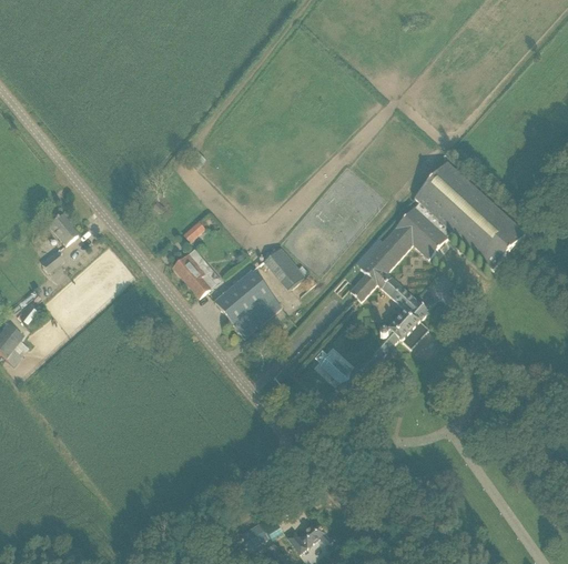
[(414,198),(418,202),(453,232),(492,269),(525,233),(447,161),(414,198)]
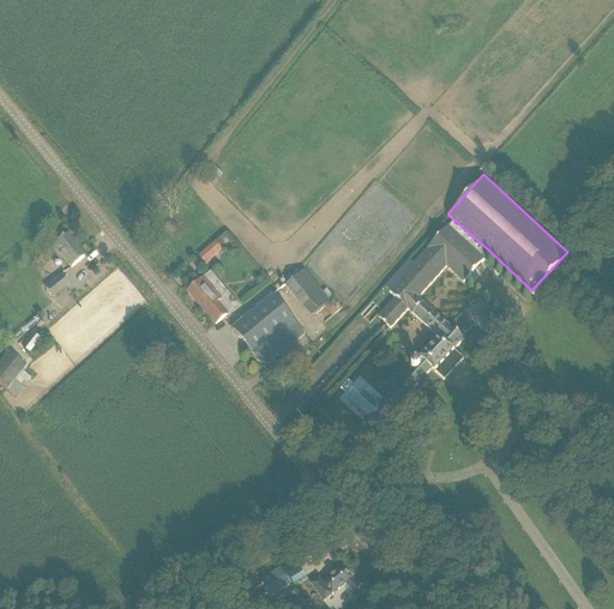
[(42,213),(55,202),(52,198),(38,209),(42,213)]
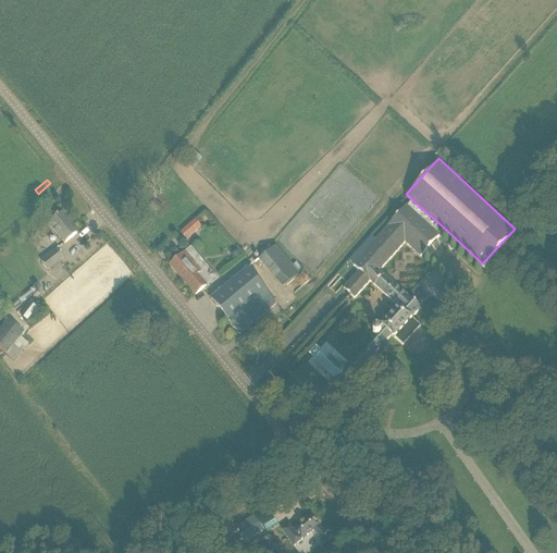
[(150,201),(159,208),(163,203),(155,196),(150,201)]
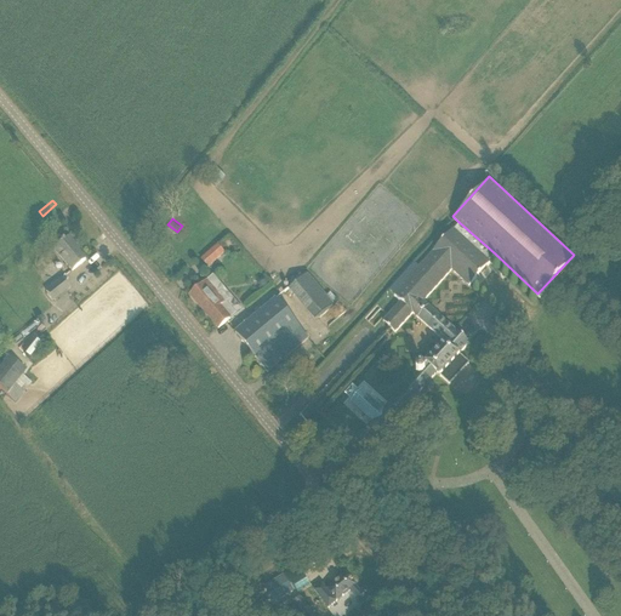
[(400,298),(383,318),(394,329),(412,308),(444,338),(425,359),(426,359),(423,361),(422,360),(419,361),(416,364),(416,368),(417,369),(386,403),(365,383),(363,387),(362,386),(360,388),(352,381),(345,389),(352,397),(349,399),(351,399),(348,403),(369,421),(358,433),(372,446),(421,393),(417,389),(422,385),(421,383),(431,372),(432,374),(436,369),(440,372),(449,380),(468,359),(460,351),(459,351),(468,338),(456,326),(456,328),(422,297),(451,266),(468,280),(468,281),(495,254),(457,221),(432,249),(419,263),(414,258),(388,286),(394,291),(393,291),(400,298)]
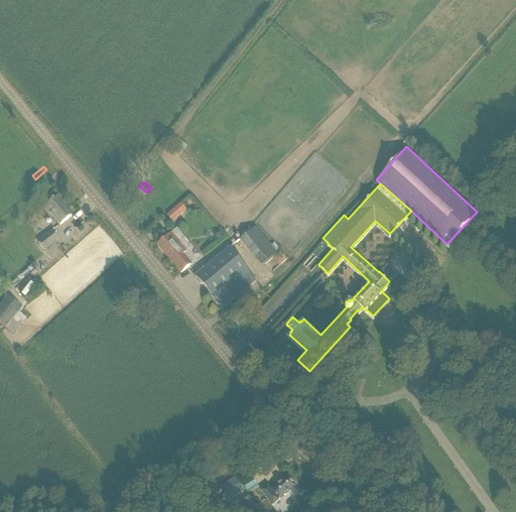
[(51,197),(49,199),(50,199),(44,204),(59,222),(62,219),(71,213),(61,202),(62,201),(56,195),(52,198),(51,197)]
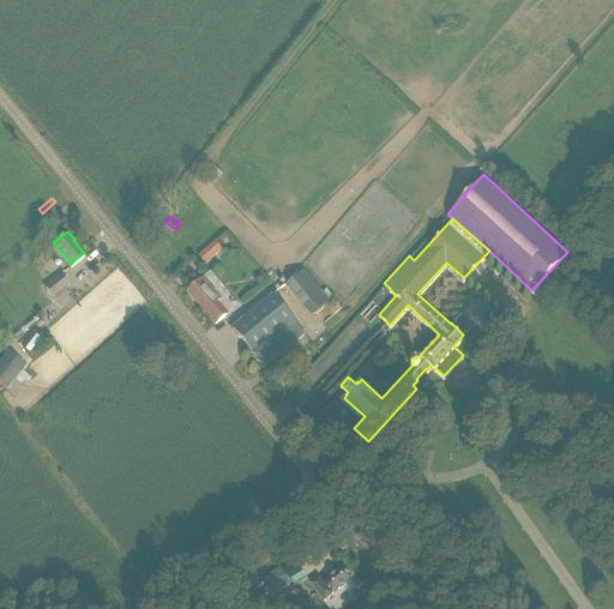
[(215,237),(198,252),(205,259),(222,246),(215,237)]
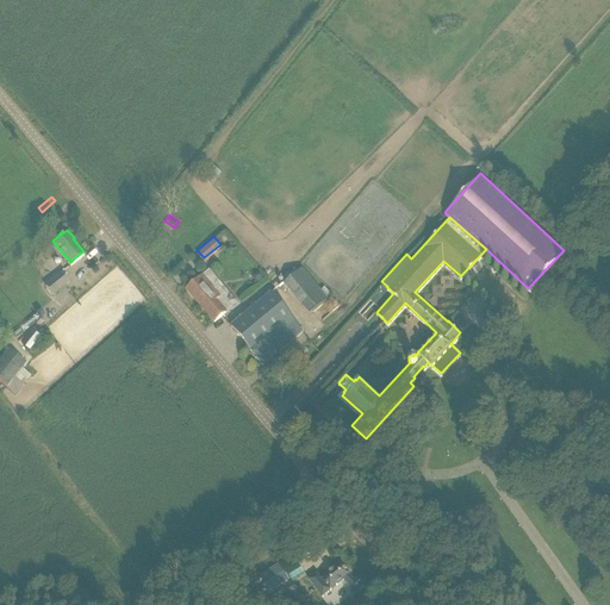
[(502,304),(518,284),(508,276),(504,281),(478,261),(467,274),(489,291),(487,292),(502,304)]
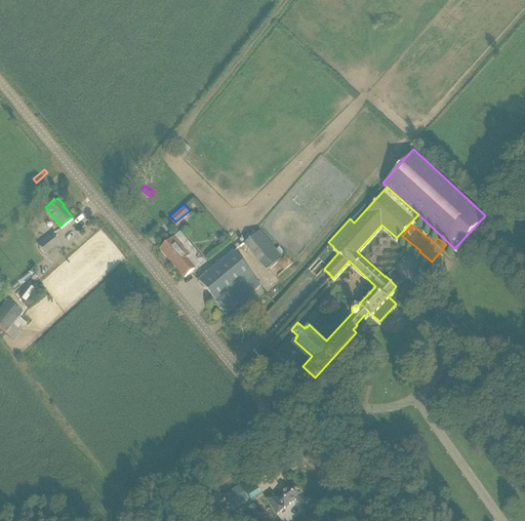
[(244,242),(266,268),(281,254),(259,229),(244,242)]
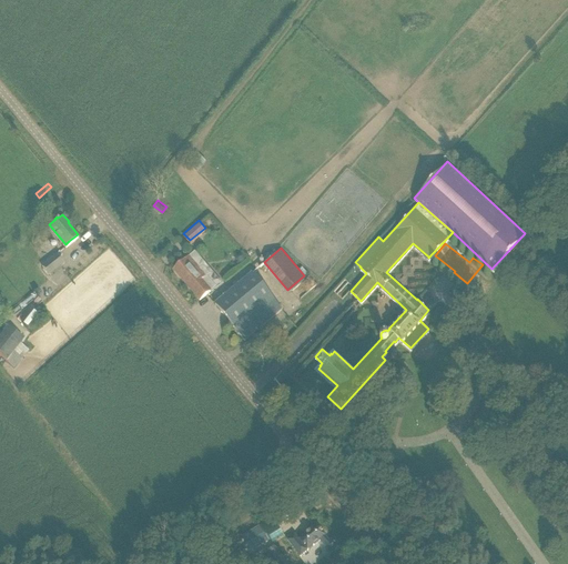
[(56,250),(40,262),(48,272),(62,260),(56,250)]
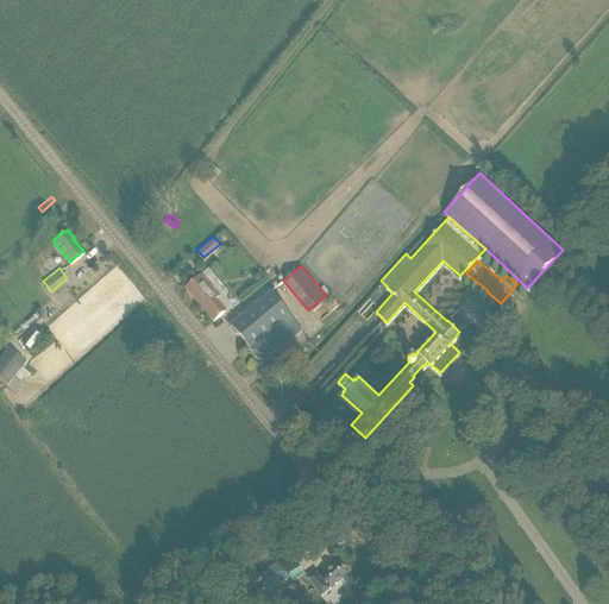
[(188,282),(189,283),(186,287),(214,318),(226,308),(231,302),(221,291),(203,270),(195,278),(194,277),(193,277),(192,277),(190,278),(188,281),(188,282)]
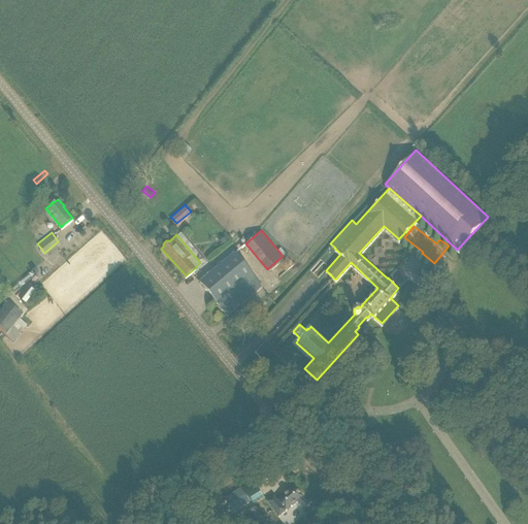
[(234,252),(199,280),(227,313),(261,285),(234,252)]
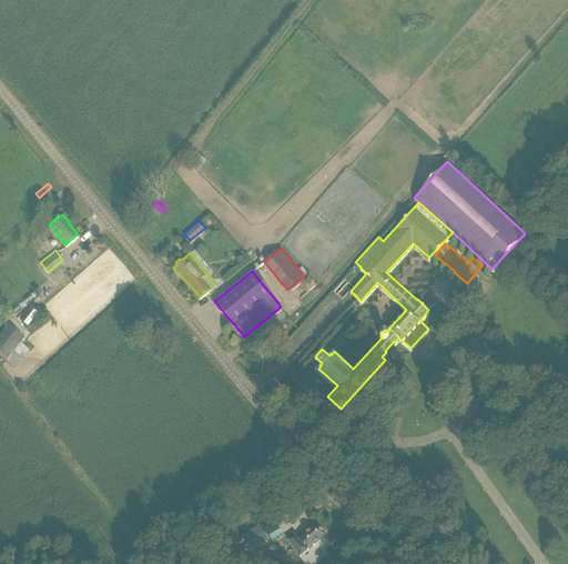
[(7,322),(0,330),(0,352),(7,358),(14,364),(28,346),(20,340),(23,335),(7,322)]
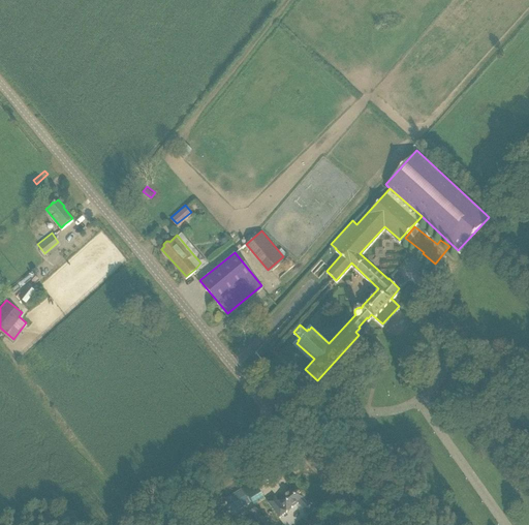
[(289,383),(289,384),(286,387),(298,401),(301,398),(302,399),(302,398),(289,383)]
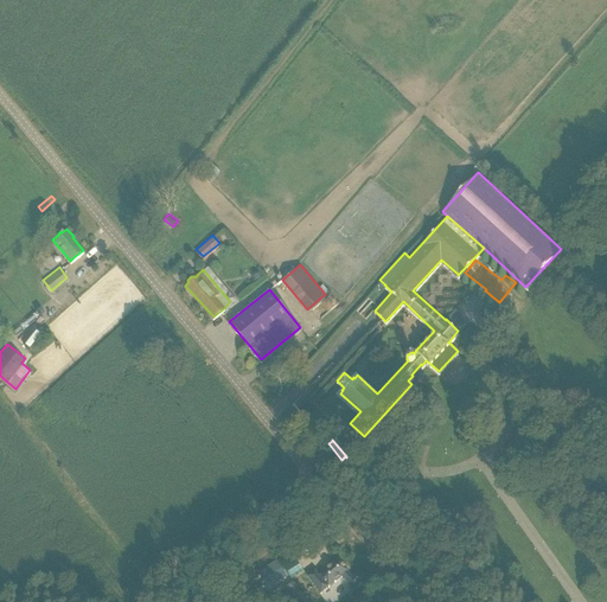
[(278,557),(259,569),(268,584),(287,572),(278,557)]
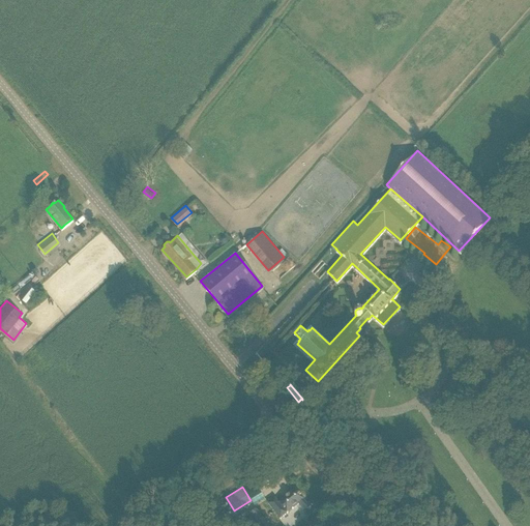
[(274,495),(268,500),(280,516),(287,510),(298,501),(307,513),(313,508),(321,502),(315,495),(306,501),(302,497),(303,496),(295,487),(278,500),(274,495)]
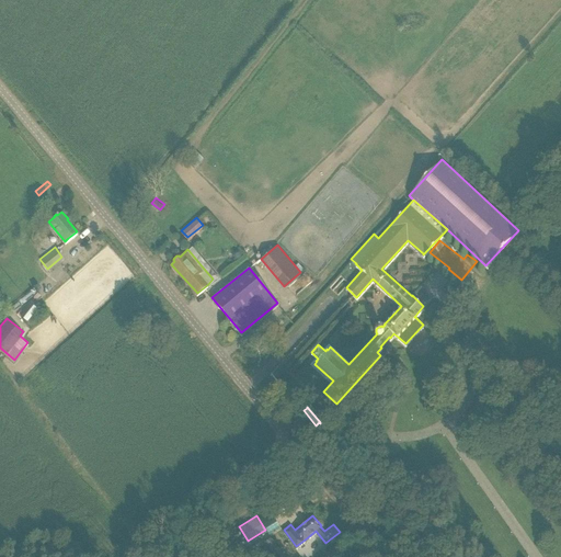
[(275,541),(267,546),(276,556),(283,556),(286,555),(275,541)]
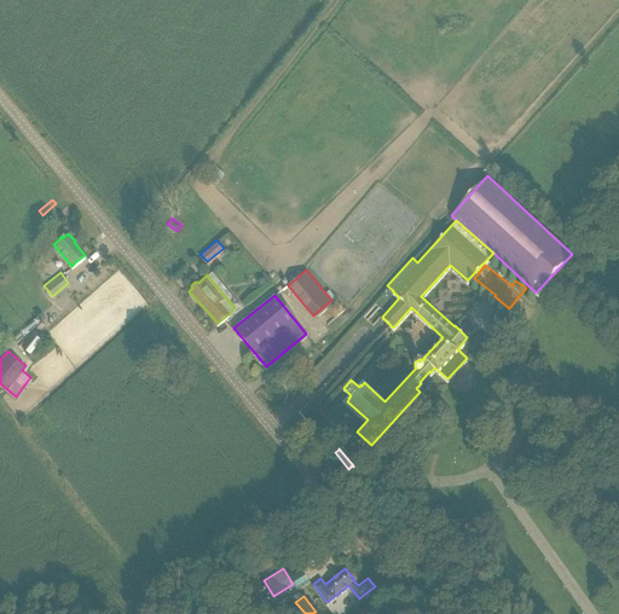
[(371,603),(362,612),(364,613),(375,613),(379,612),(371,603)]
